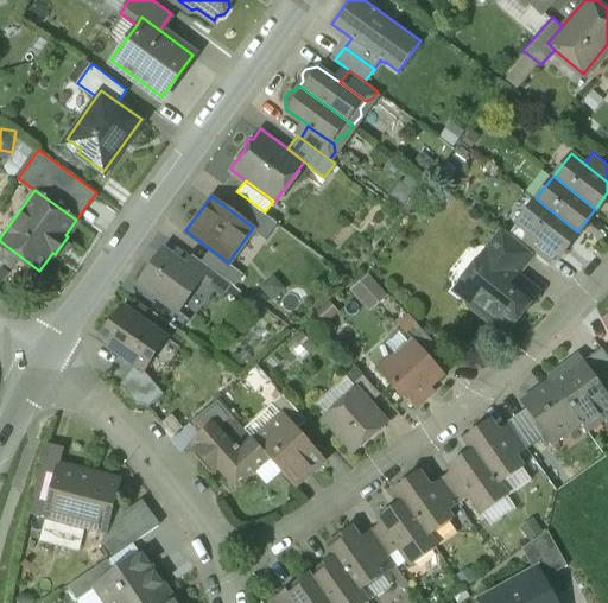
[(244,196),(232,211),(253,227),(252,229),(265,239),(278,222),(265,211),(244,196)]
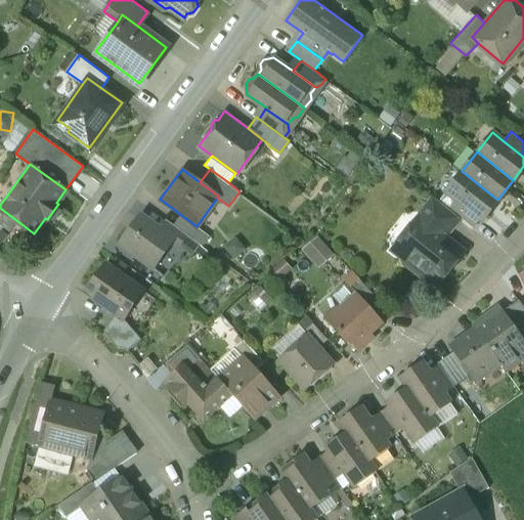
[(497,200),(462,171),(445,190),(457,200),(479,216),(482,219),(497,200)]
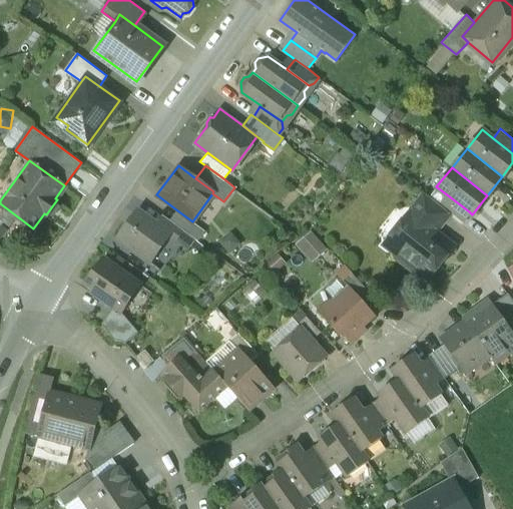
[(433,231),(449,212),(441,205),(425,192),(410,211),(433,231)]
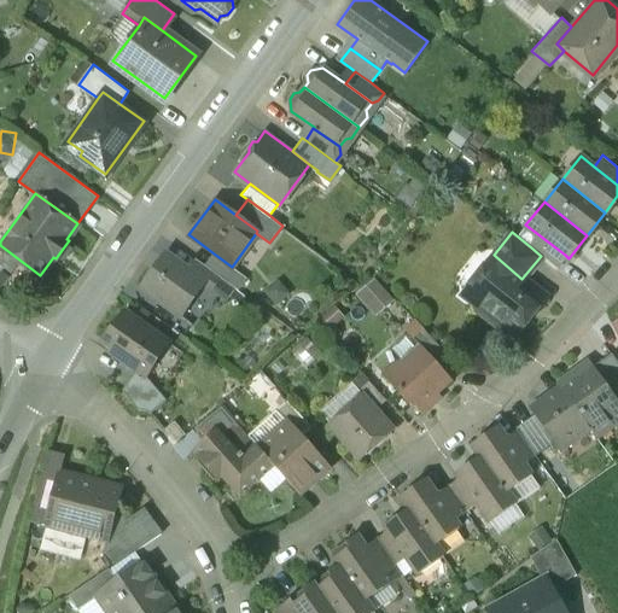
[(555,267),(565,255),(540,235),(531,247),(541,256),(555,267)]
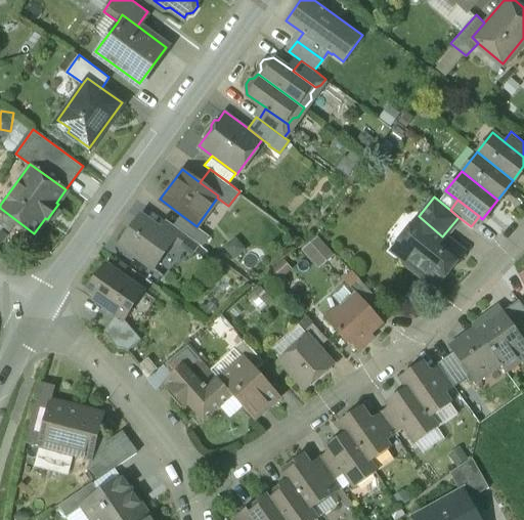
[(159,228),(140,215),(120,243),(153,266),(172,241),(172,240),(159,228)]
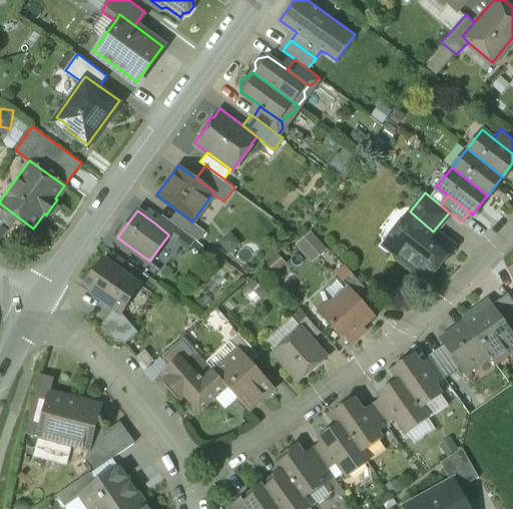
[(192,221),(177,210),(170,219),(184,229),(195,238),(197,239),(204,230),(192,221)]
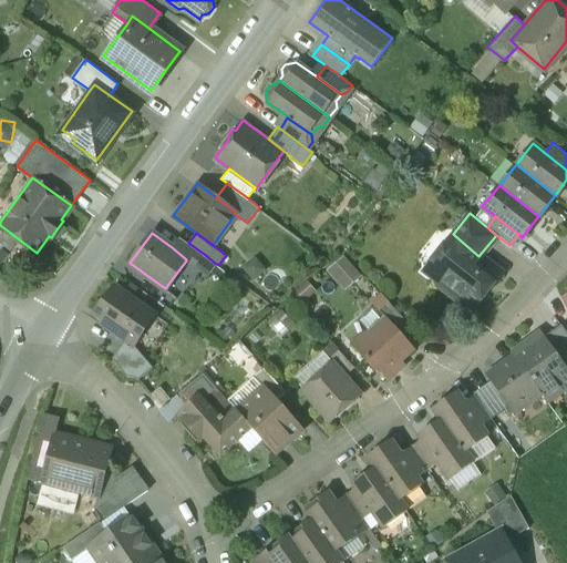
[(478,256),(453,234),(436,255),(447,265),(437,277),(441,280),(442,287),(449,287),(453,290),(454,298),(462,297),(464,299),(467,295),(475,302),(484,292),(482,290),(497,270),(478,256)]
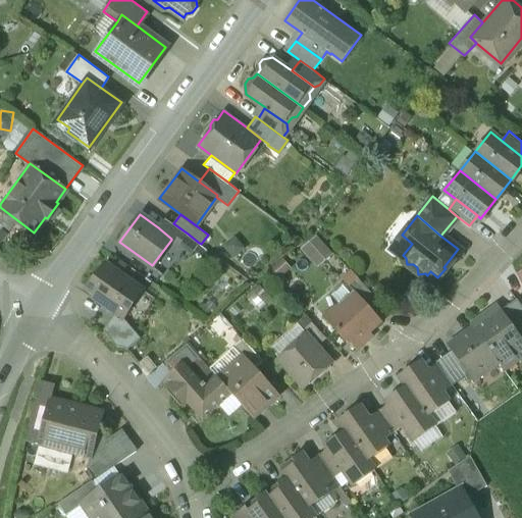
[(171,239),(171,240),(178,245),(188,234),(173,223),(165,217),(158,227),(171,239)]
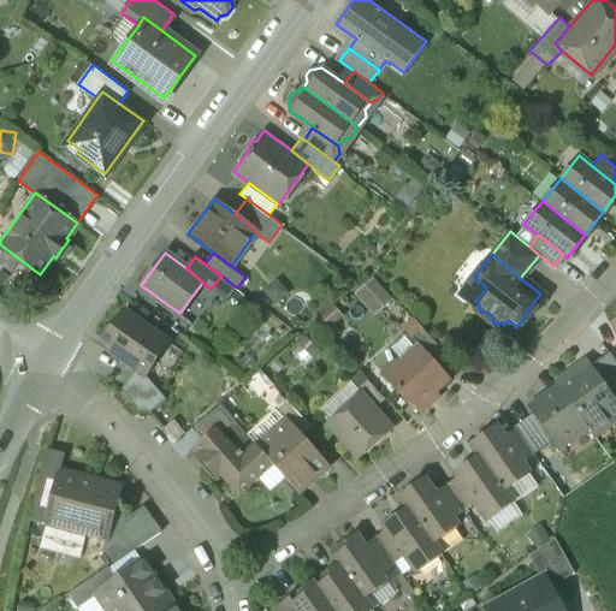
[(225,298),(235,286),(221,276),(211,289),(225,298)]
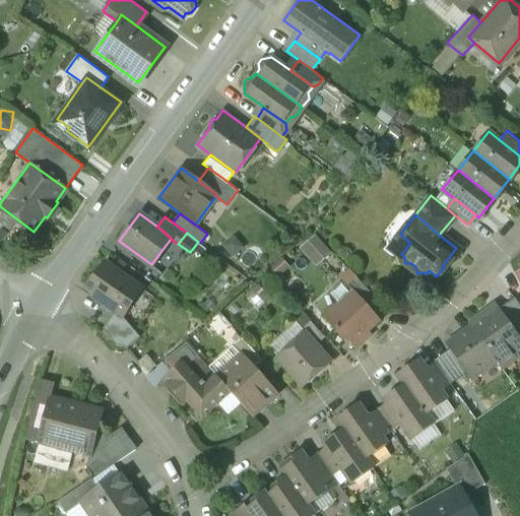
[(316,264),(330,251),(315,234),(300,247),(316,264)]
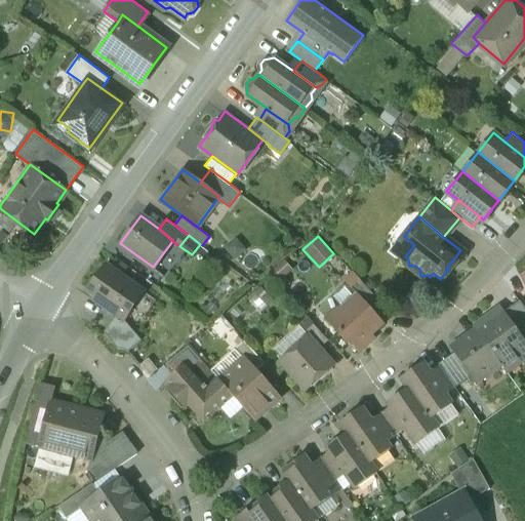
[(289,264),(289,259),(284,259),(270,272),(283,287),(288,282),(284,276),(293,267),(289,264)]
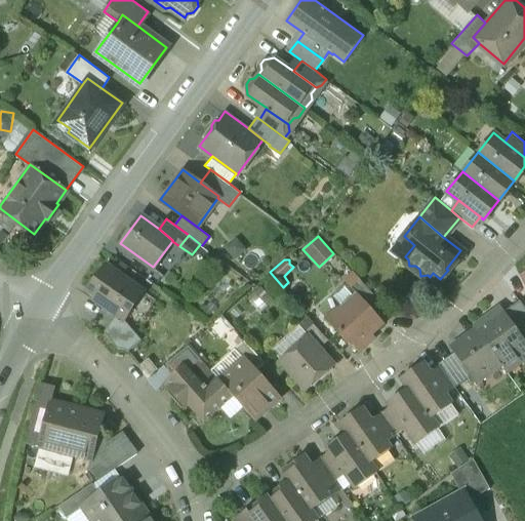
[(143,290),(106,264),(89,288),(97,294),(94,298),(117,314),(123,318),(143,290)]
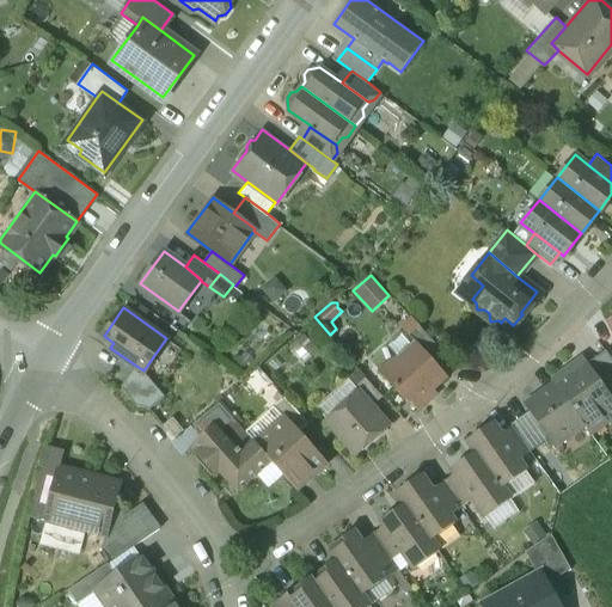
[(417,344),(438,367),(450,356),(418,323),(408,332),(417,344)]
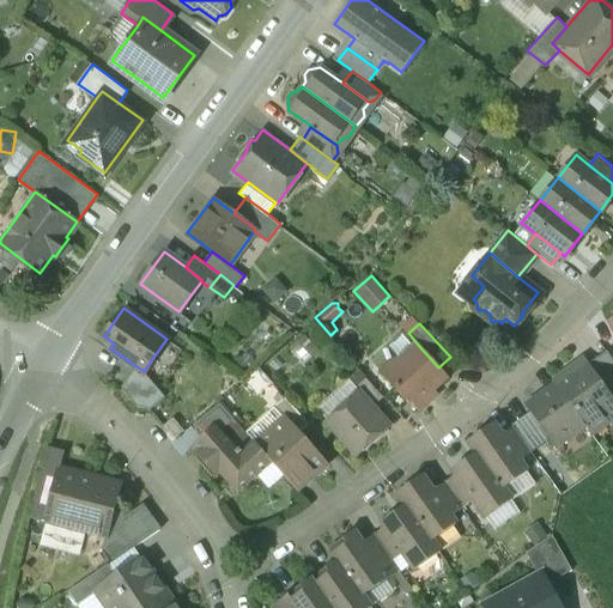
[(302,362),(317,346),(304,332),(287,346),(302,362)]
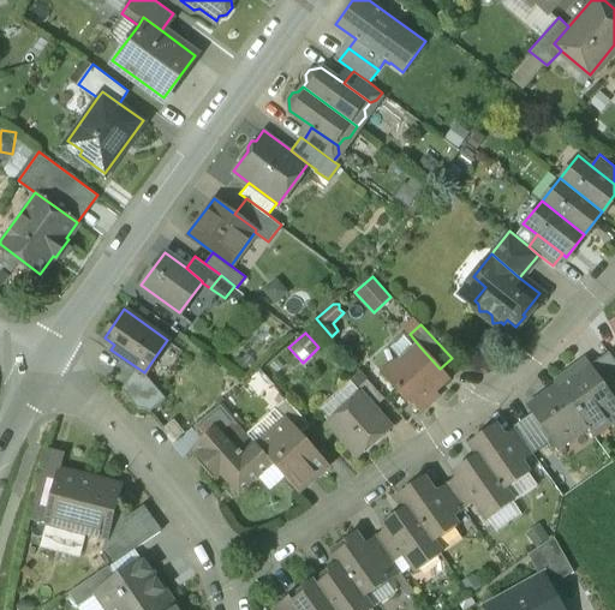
[(419,346),(406,358),(401,353),(382,371),(406,399),(410,396),(421,407),(422,407),(428,402),(423,398),(447,376),(440,369),(419,346)]
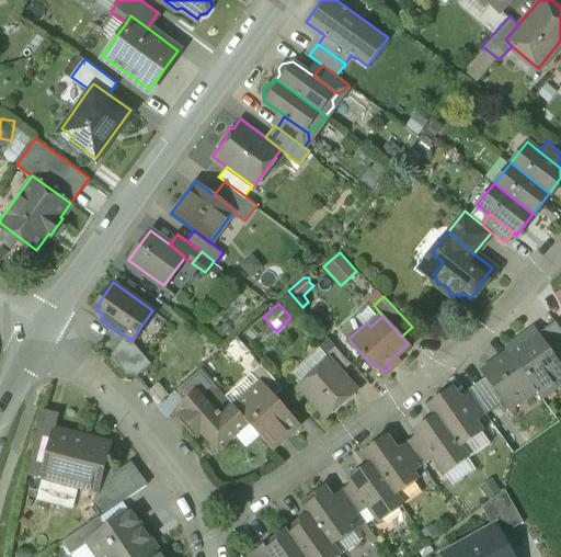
[(560,348),(552,354),(536,331),(529,330),(522,334),(521,341),(508,350),(535,388),(538,393),(551,384),(554,384),(554,383),(559,384),(560,382),(560,348)]
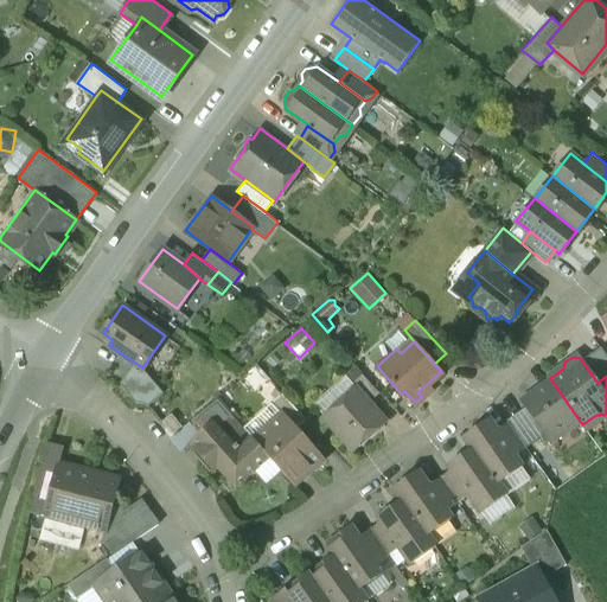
[(142,367),(135,363),(121,383),(135,402),(145,402),(146,405),(164,391),(142,367)]
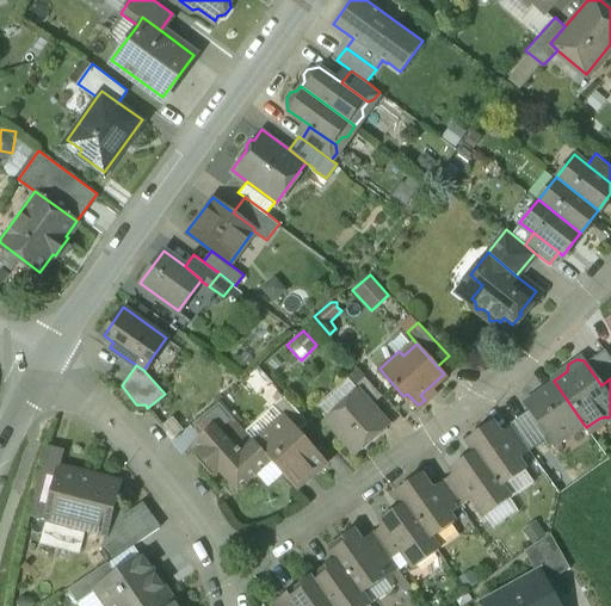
[(358,388),(371,403),(382,394),(364,373),(353,383),(358,388)]
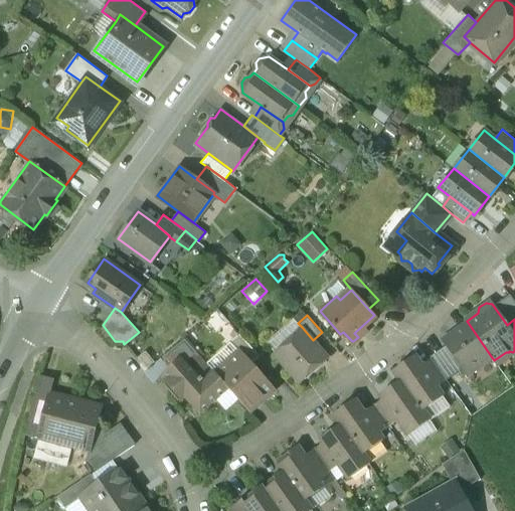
[(467,321),(442,338),(448,346),(463,367),(467,373),(491,356),(467,321)]
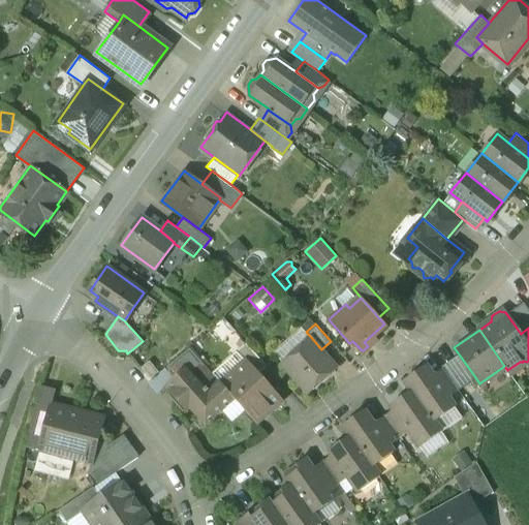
[(321,349),(310,336),(281,363),(307,392),(336,366),(321,349)]
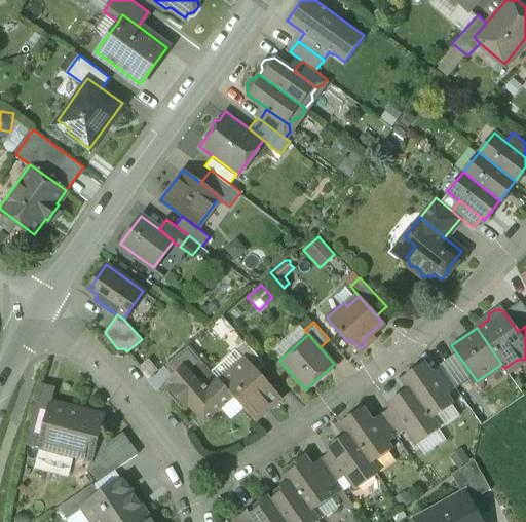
[(245,359),(255,370),(264,362),(245,339),(233,348),(243,360),(245,359)]
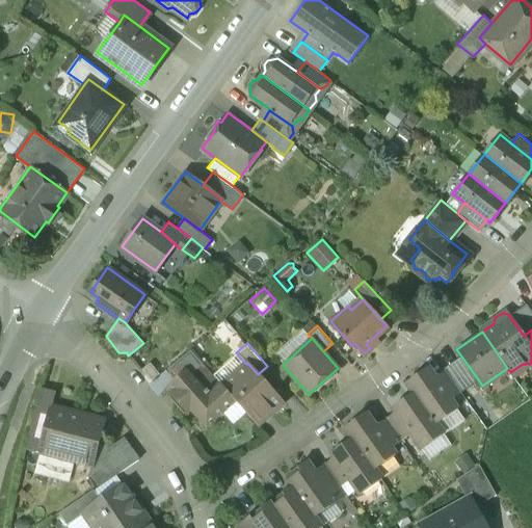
[(165,369),(175,379),(188,366),(192,370),(203,362),(190,348),(165,369)]
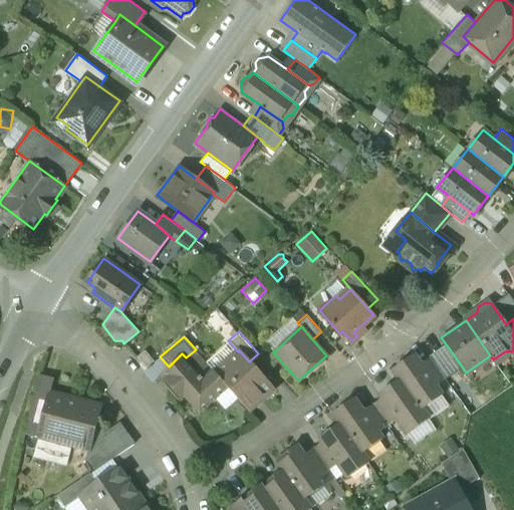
[(447,345),(431,356),(445,378),(462,366),(447,345)]
